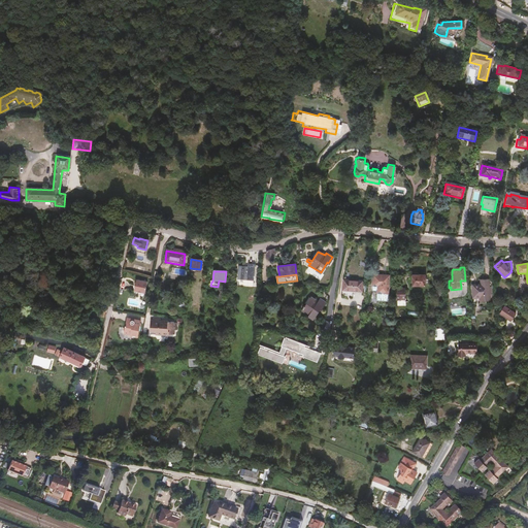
[(410,274),(410,275),(410,278),(410,286),(423,286),(423,284),(423,279),(423,274),(410,274)]
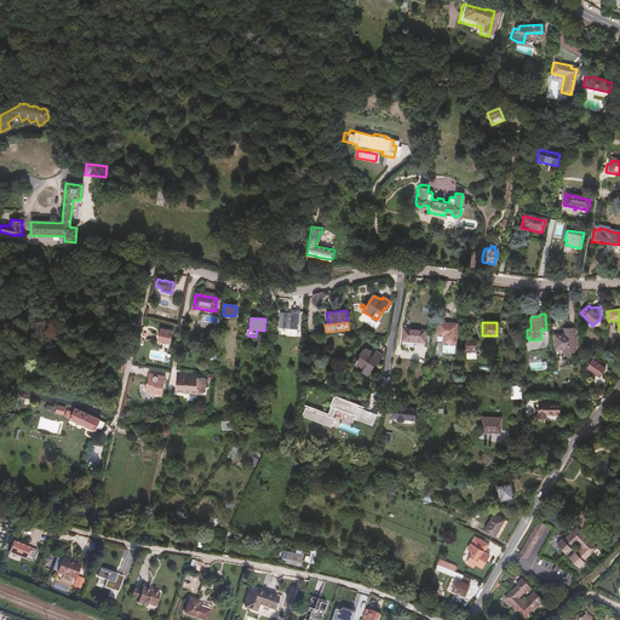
[(279,325),(277,338),(296,340),(298,323),(290,323),(290,326),(279,325)]
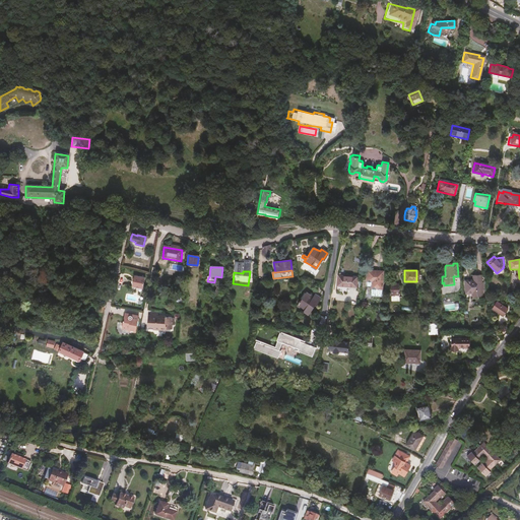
[(371,283),(371,290),(382,291),(383,274),(367,272),(366,283),(371,283)]
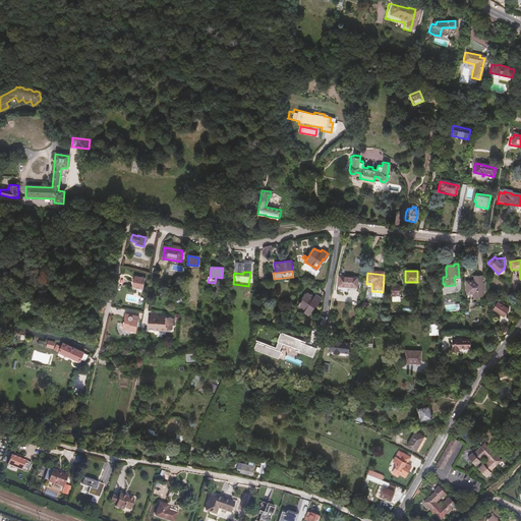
[(337,287),(356,288),(357,278),(338,277),(337,287)]
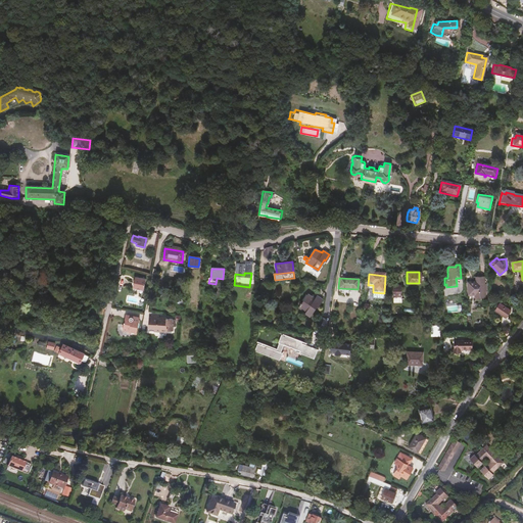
[(486,296),(484,280),(479,280),(479,278),(475,278),(475,281),(467,281),(468,295),(475,294),(475,297),(486,296)]
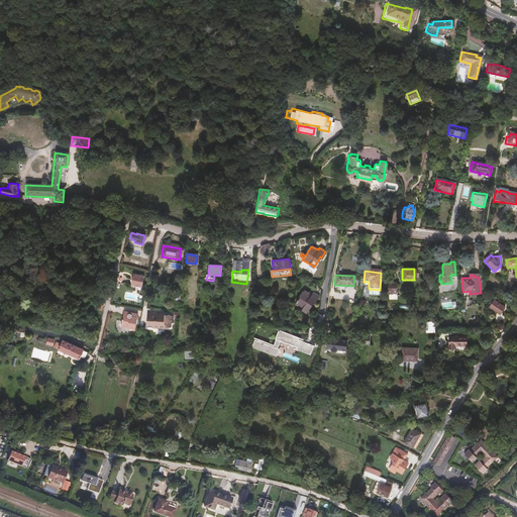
[(133,295),(139,296),(140,290),(145,291),(146,286),(135,284),(133,295)]
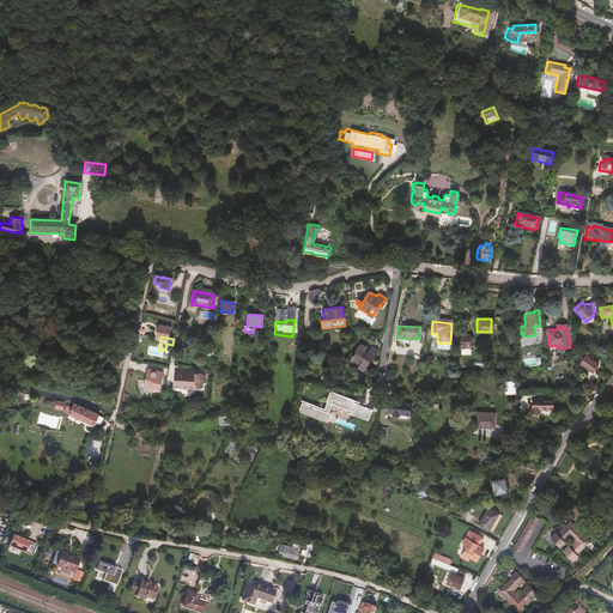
[(372,362),(377,353),(370,349),(366,354),(363,352),(363,351),(358,347),(352,359),(351,358),(349,360),(350,362),(350,363),(363,371),(370,360),(372,362)]
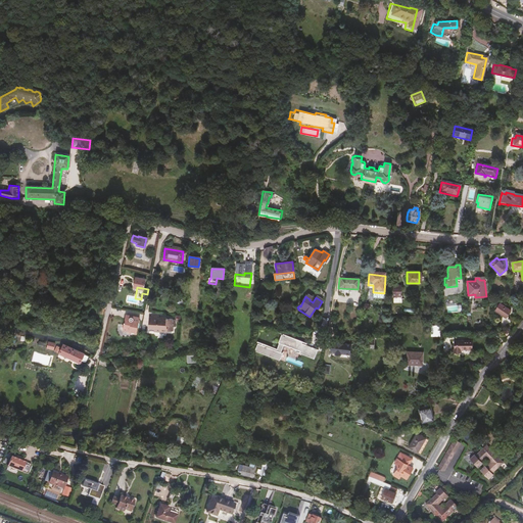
[(506,318),(510,311),(500,303),(494,311),(506,318)]
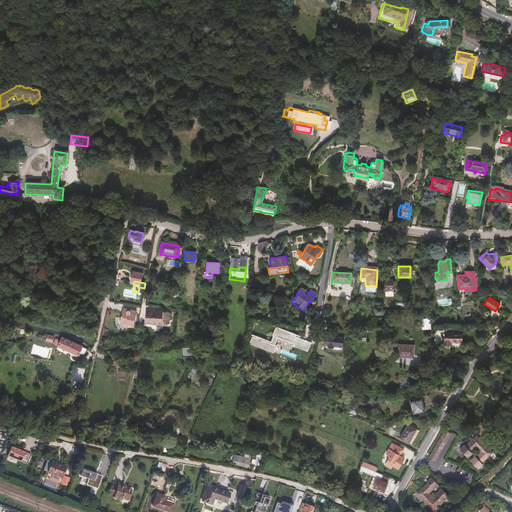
[(133,326),(136,314),(129,312),(128,311),(128,310),(124,309),(123,312),(122,312),(120,322),(123,324),(127,325),(128,326),(131,327),(132,326),(133,326)]
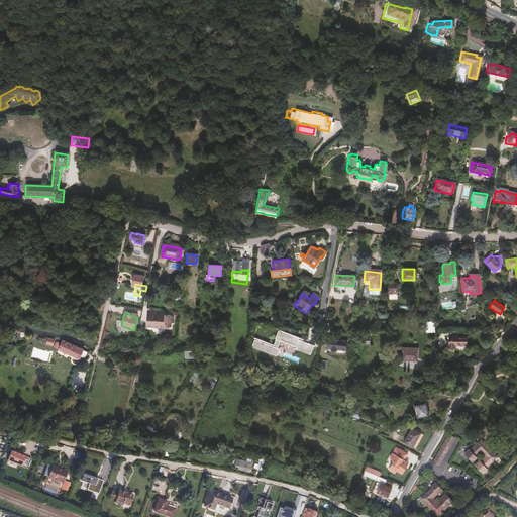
[(150,327),(150,332),(164,332),(164,330),(169,330),(169,326),(171,326),(171,320),(165,320),(165,319),(153,319),(153,316),(152,316),(147,316),(146,317),(146,320),(144,320),(144,327),(150,327)]
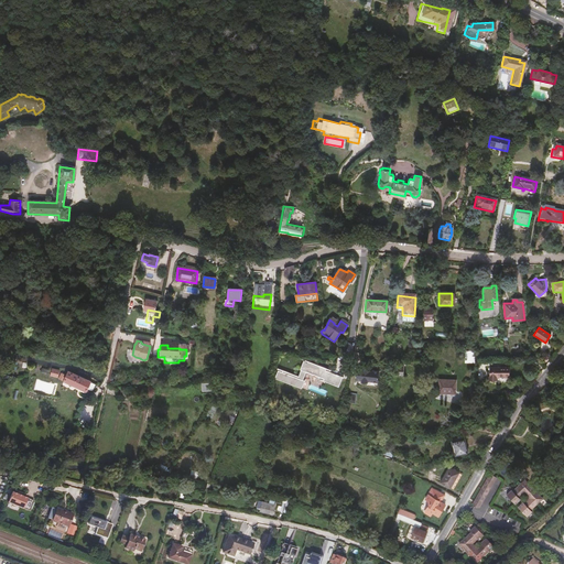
[(465,358),(475,357),(475,347),(464,347),(464,350),(464,351),(465,358)]
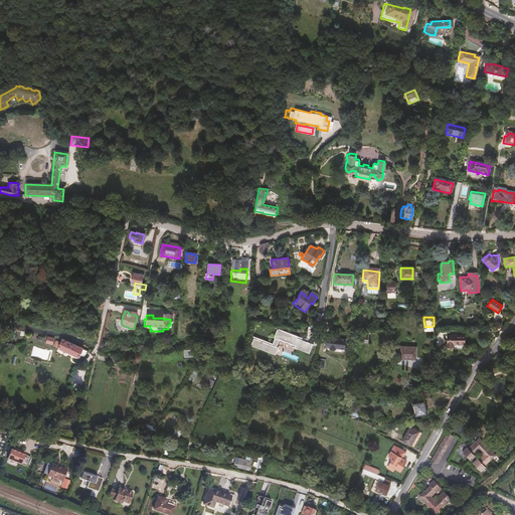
[(298,336),(278,328),(273,342),(253,336),(250,344),(276,354),(280,340),(295,345),(295,347),(309,353),(313,343),(298,338),(298,336)]
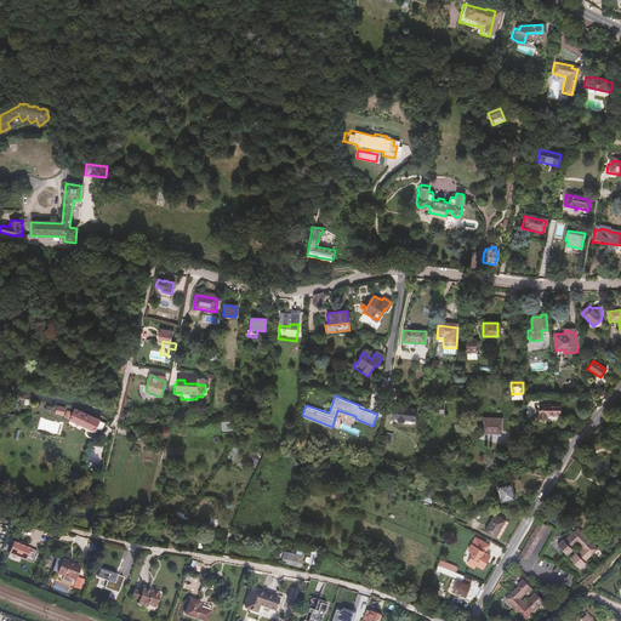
[(537,414),(546,415),(546,412),(559,414),(559,403),(537,402),(537,414)]
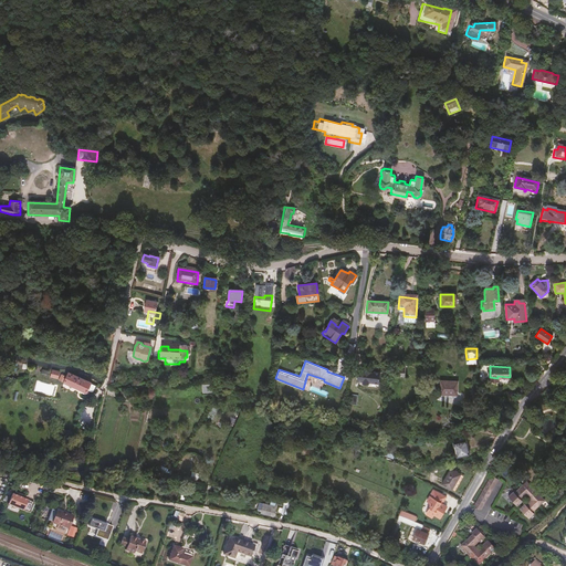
[(380,370),(358,368),(356,383),(379,386),(380,370)]
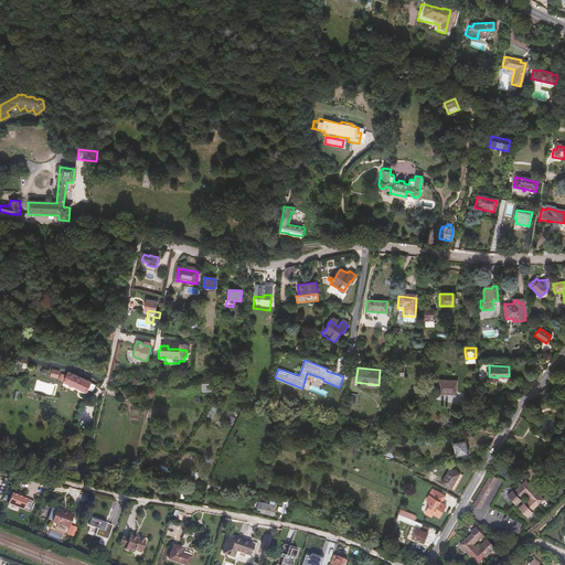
[(86,391),(89,382),(67,373),(64,381),(86,391)]
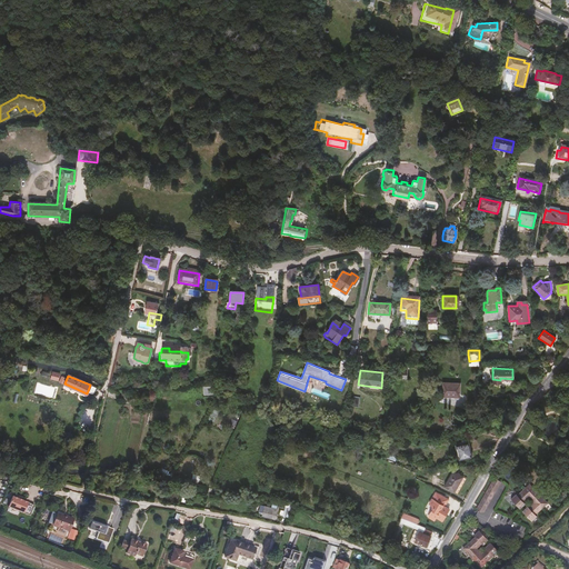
[(449,396),(459,396),(459,383),(442,383),(442,398),(449,398),(449,396)]
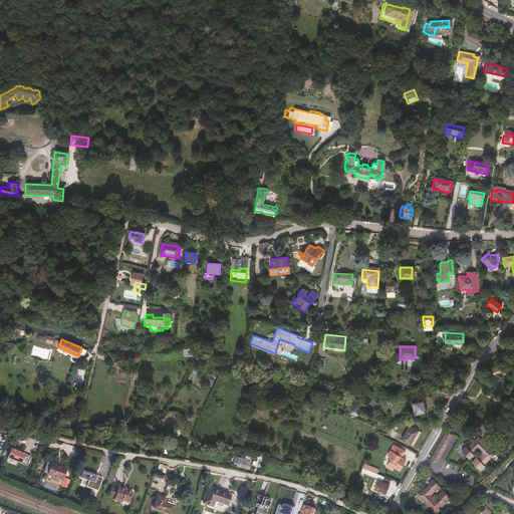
[(423,402),(417,403),(411,404),(414,417),(425,415),(423,402)]
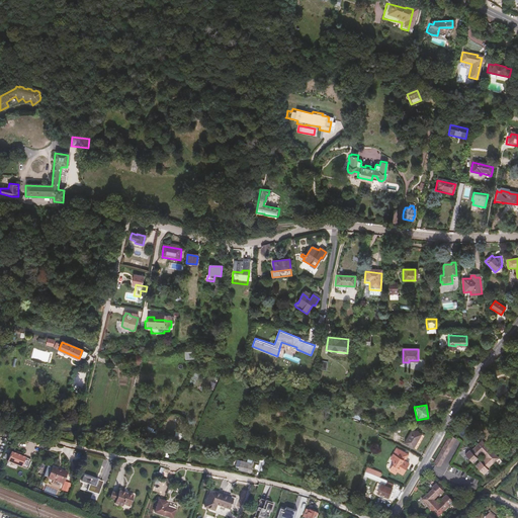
[(416,448),(423,434),(415,429),(407,442),(416,448)]
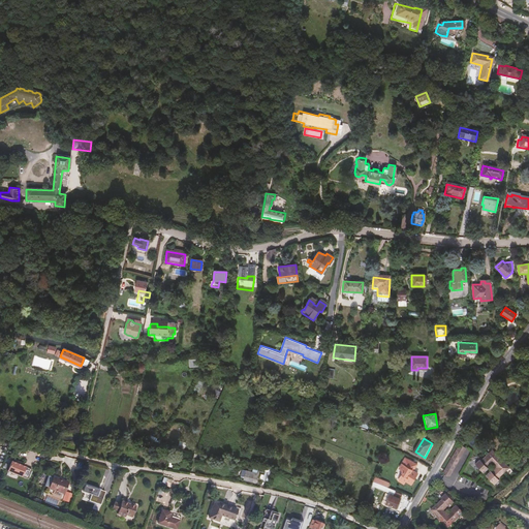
[(182,442),(181,448),(190,450),(191,441),(182,440),(182,442)]
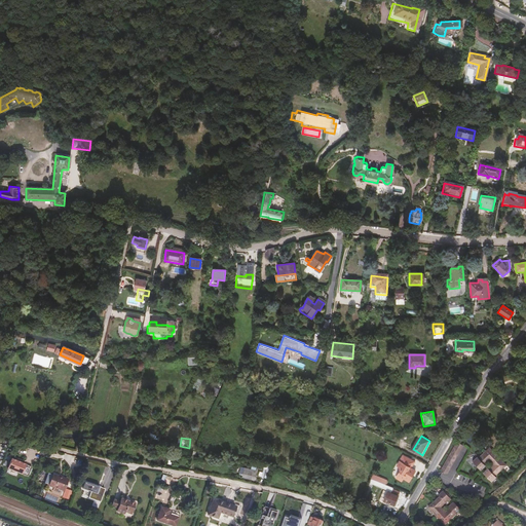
[(446,475),(461,447),(455,444),(440,471),(446,475)]
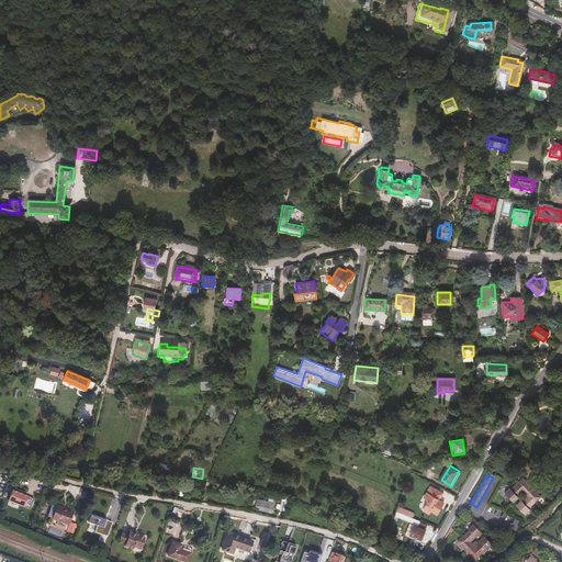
[(529,508),(541,496),(535,490),(530,485),(523,479),(510,490),(509,489),(505,494),(514,502),(518,497),(517,495),(523,491),(529,498),(524,503),(521,501),(517,506),(526,514),(530,509),(529,508)]
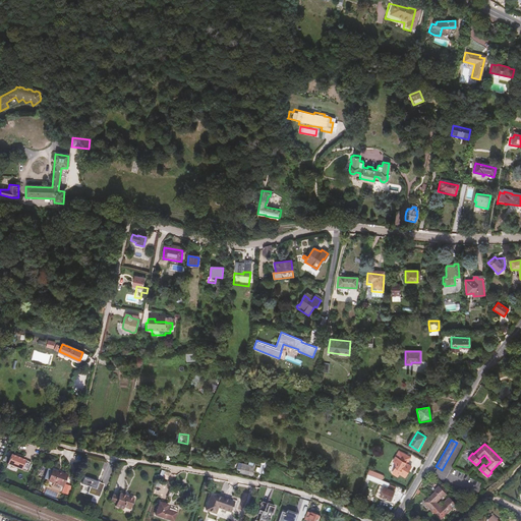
[(394,469),(400,472),(405,475),(410,468),(406,465),(409,459),(398,453),(393,460),(398,462),(394,469)]
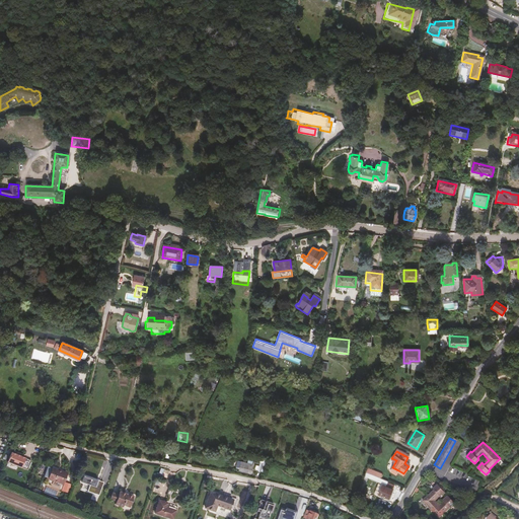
[(6,463),(26,470),(29,461),(18,457),(15,455),(9,453),(6,463)]
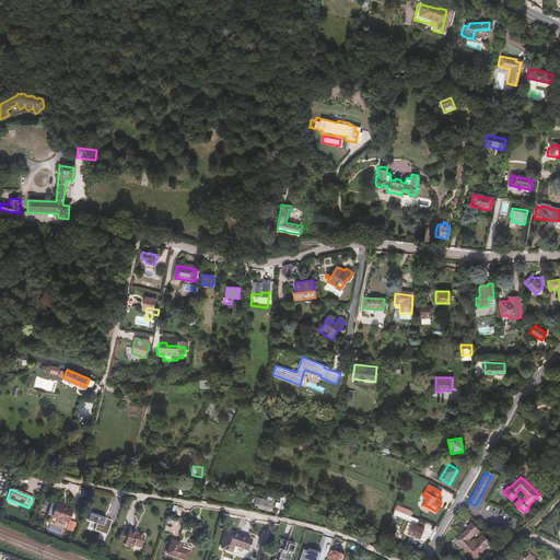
[(270,501),(255,497),(253,502),(256,503),(256,506),(268,510),(270,501)]
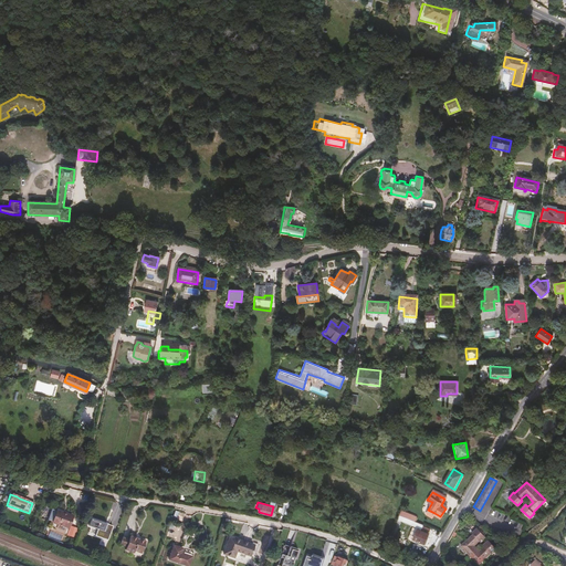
[(52,523),(67,530),(72,517),(56,511),(55,512),(51,511),(48,521),(52,523)]
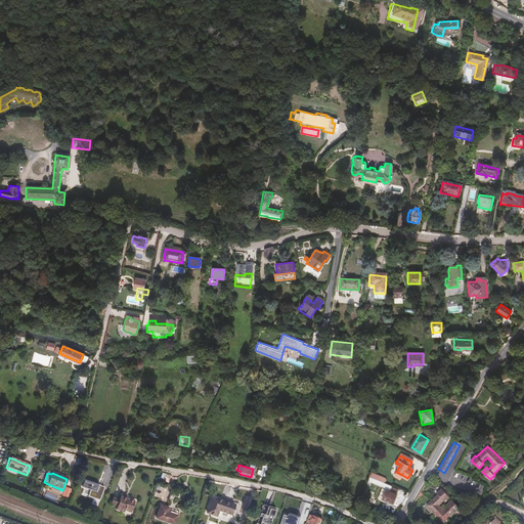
[(390,487),(391,486),(380,482),(382,478),(380,478),(378,481),(368,478),(361,493),(363,493),(368,482),(389,490),(390,487)]
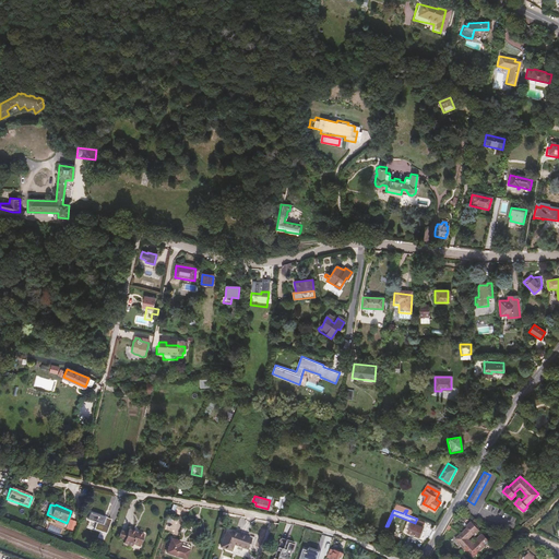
[(106,535),(110,521),(88,514),(86,522),(95,524),(94,532),(106,535)]
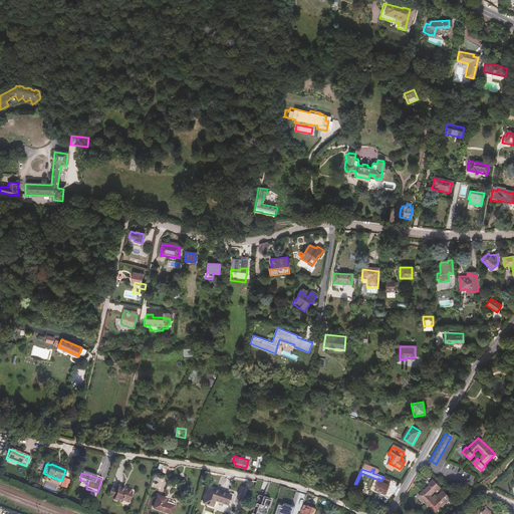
[(390,481),(382,478),(381,481),(381,482),(374,479),(370,487),(383,494),(390,481)]
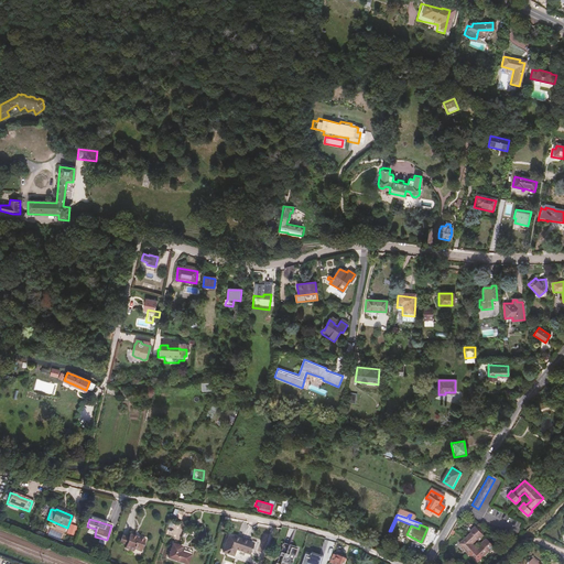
[(68,525),(65,534),(72,537),(75,529),(68,525)]
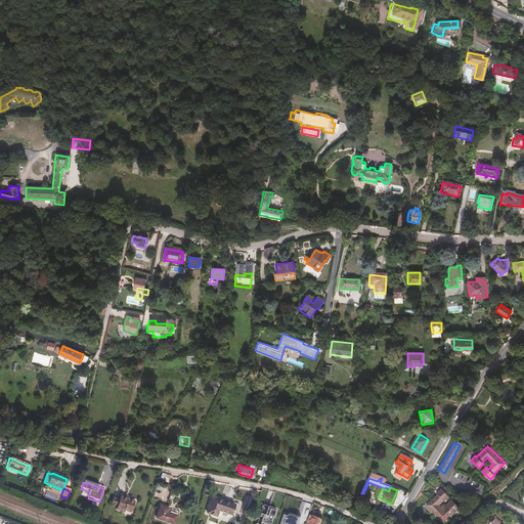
[(449,499),(441,490),(437,495),(437,496),(427,507),(433,513),(432,514),(436,518),(437,518),(442,523),(443,523),(454,514),(455,515),(460,510),(451,501),(447,506),(449,508),(445,512),(438,506),(442,501),(445,504),(449,499)]
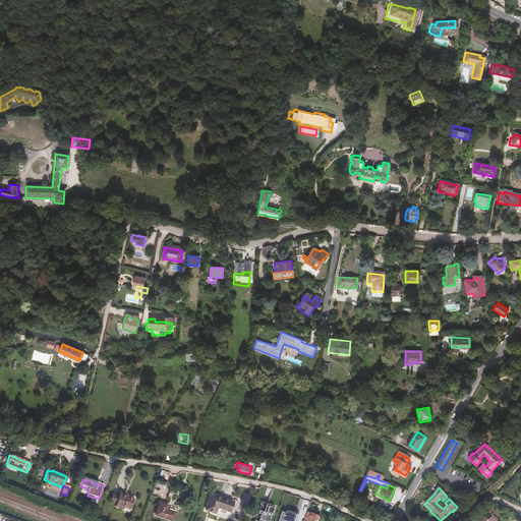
[(232,502),(210,493),(204,509),(213,512),(214,511),(225,515),(230,515),(234,504),(231,502),(232,502)]
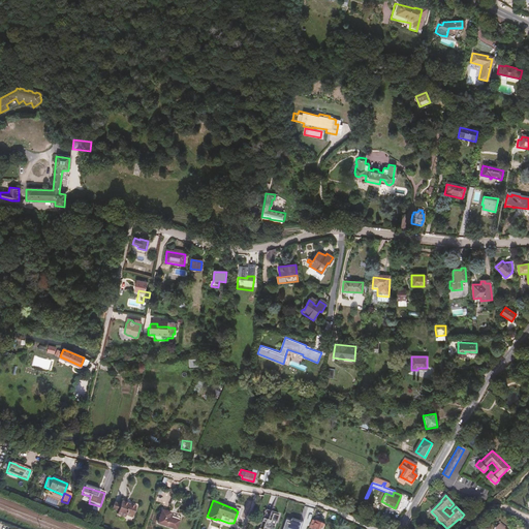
[(119,505),(117,511),(116,515),(124,518),(125,516),(133,519),(137,506),(125,502),(124,504),(120,503),(119,505)]
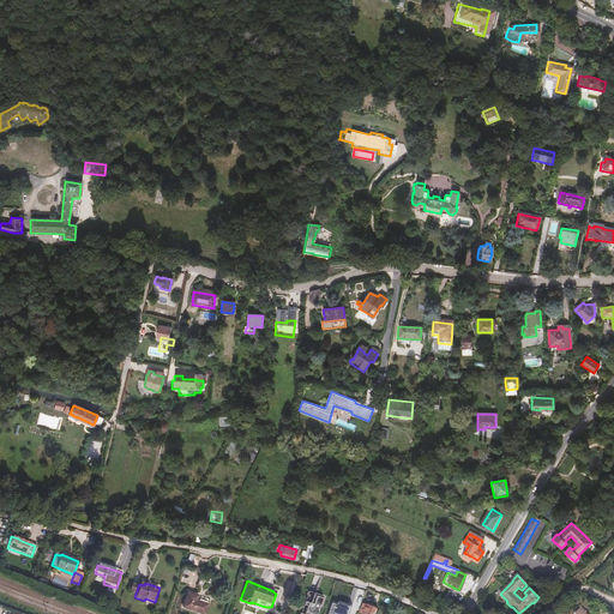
[(314,595),(306,591),(302,602),(306,593),(314,595)]
